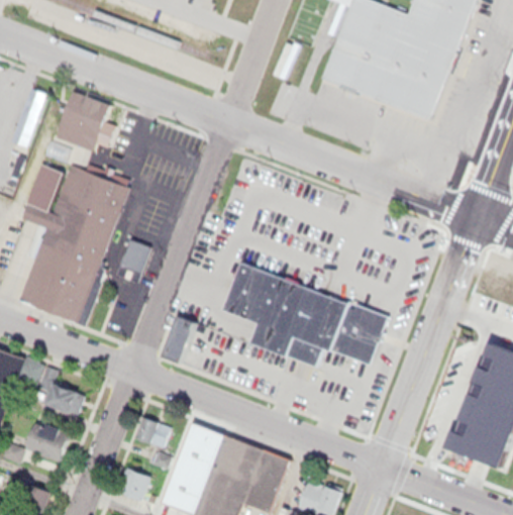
[(352,0),(324,79),(432,118),(475,0),(411,0),(407,11),(375,0),(352,0)]
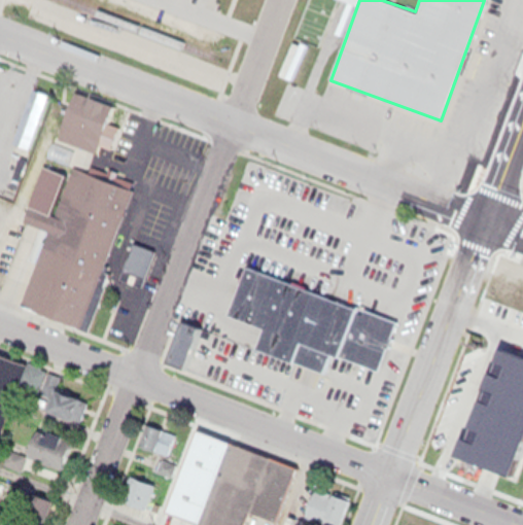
[(50,96),(33,90),(13,145),(30,151),(50,96)]
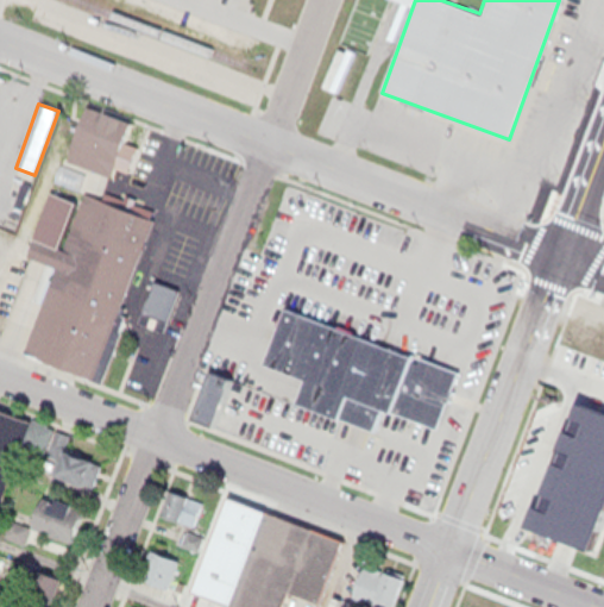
[(124,156),(134,160),(137,152),(127,149),(136,124),(88,108),(70,164),(117,180),(124,156)]
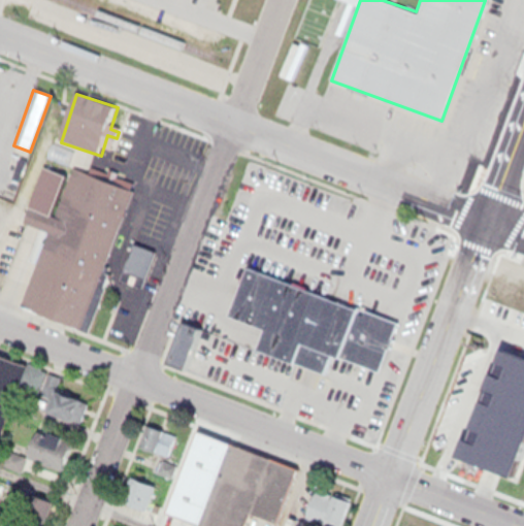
[(22,305),(63,321),(83,328),(133,193),(74,170),(71,178),(45,169),(25,224),(50,232),(22,305)]
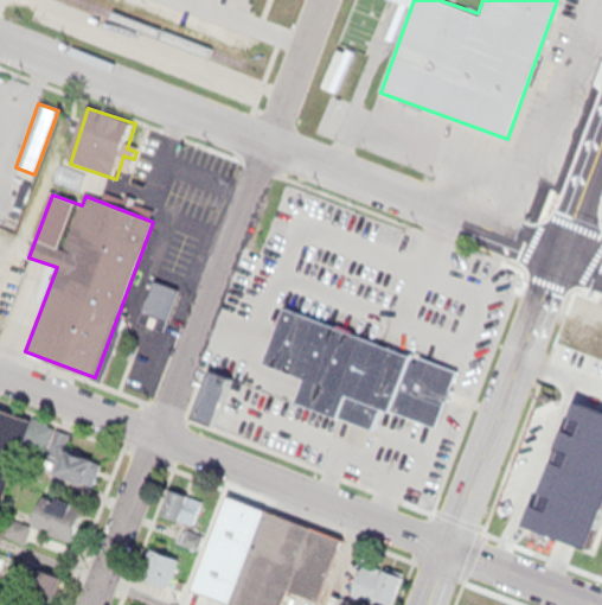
[(285,307),(408,356),(410,351),(454,369),(430,428),(388,412),(388,415),(380,413),(372,434),(294,403),(303,381),(262,364),(285,307)]
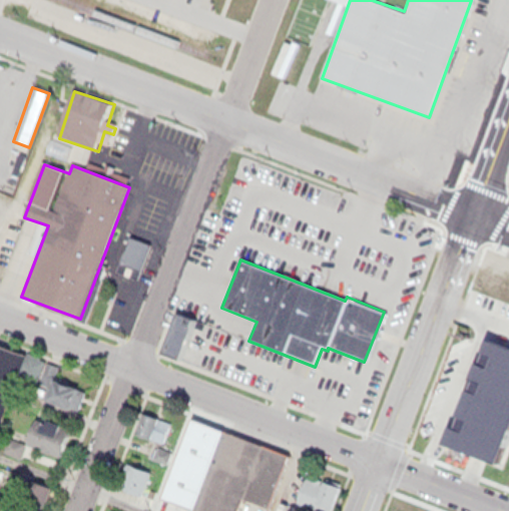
[(174,307),(159,348),(175,356),(191,313),(174,307)]
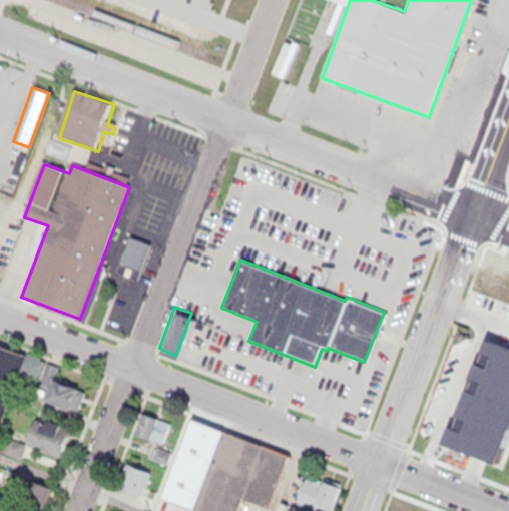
[(508,418),(508,335),(484,326),(441,442),(493,461),(508,418)]
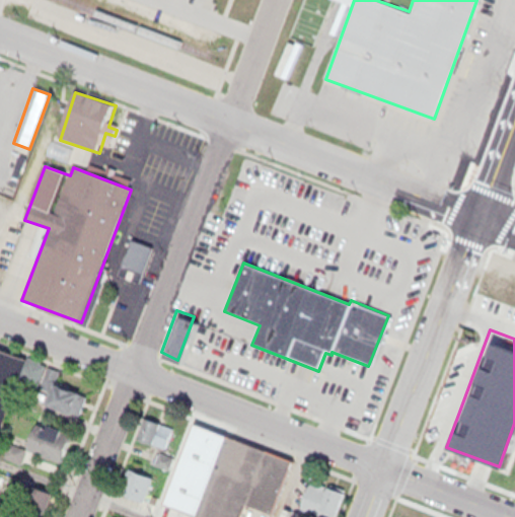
[(0,408),(20,359),(0,350),(0,408)]
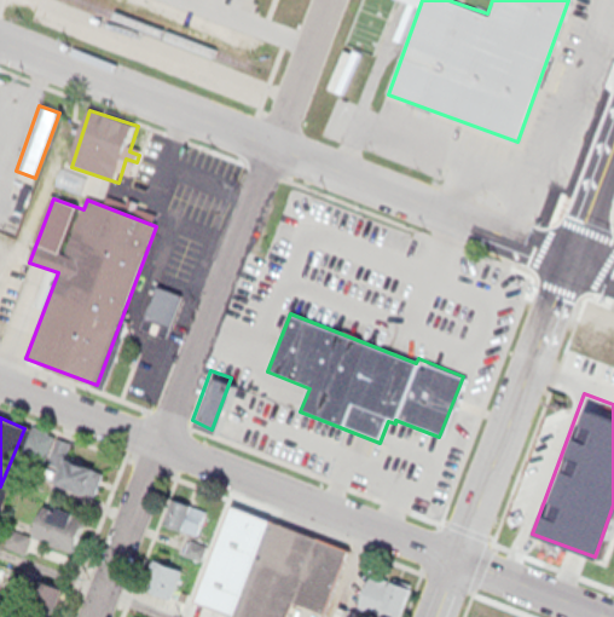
[(206,508),(192,534),(162,520),(168,492),(206,508)]
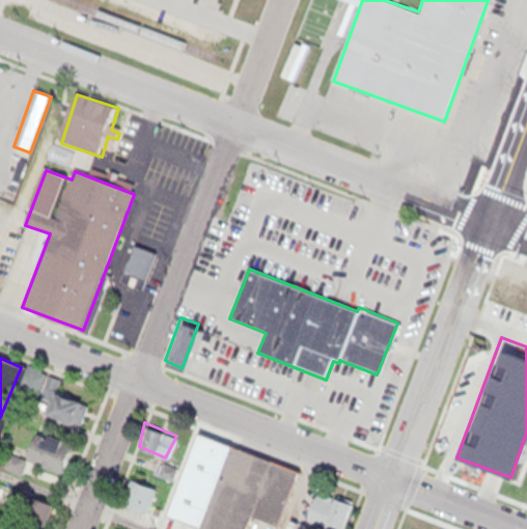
[(32,428),(23,457),(57,472),(73,442),(32,428)]
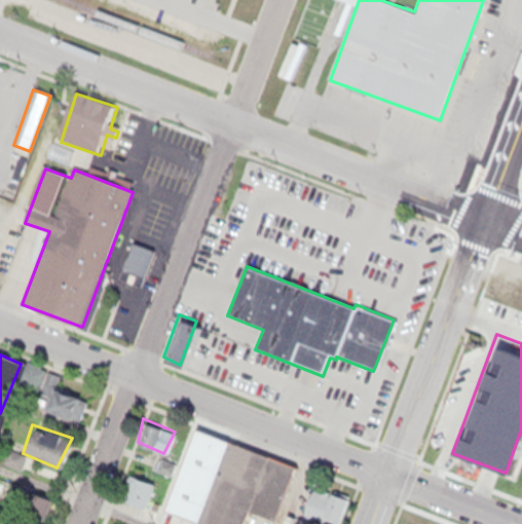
[(190,433),(175,477),(196,484),(211,441),(190,433)]
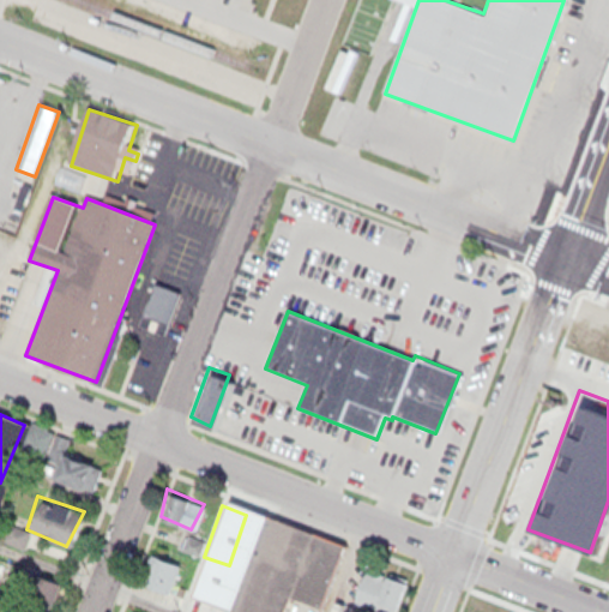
[(261,516),(223,611),(281,611),(287,599),(317,605),(338,546),(261,516)]
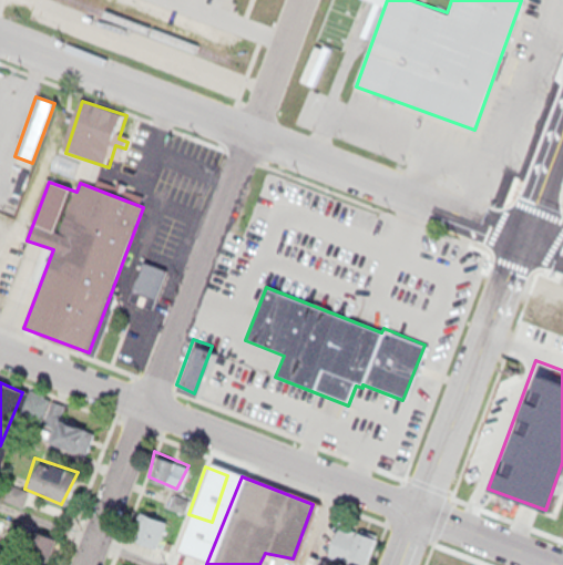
[(7,480),(1,495),(19,502),(21,486),(7,480)]
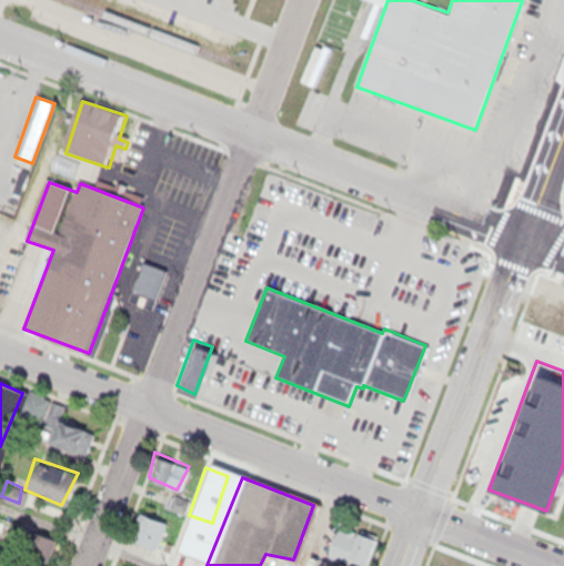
[(165,517),(154,547),(128,537),(138,509),(165,517)]
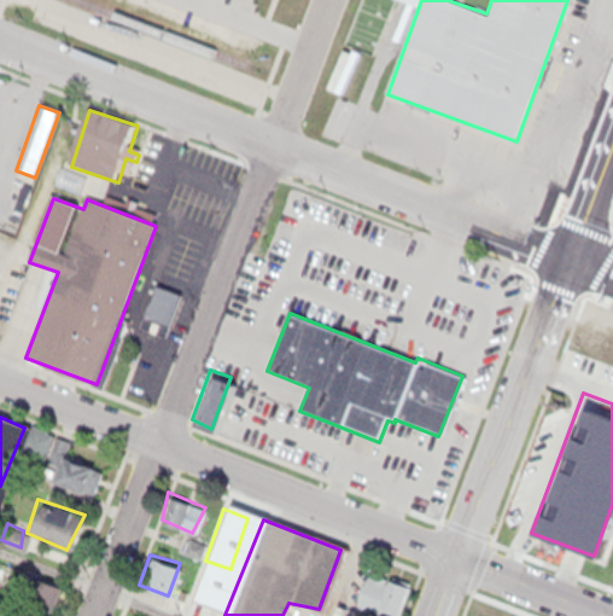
[(366,569),(351,606),(381,615),(386,615),(401,581),(366,569)]
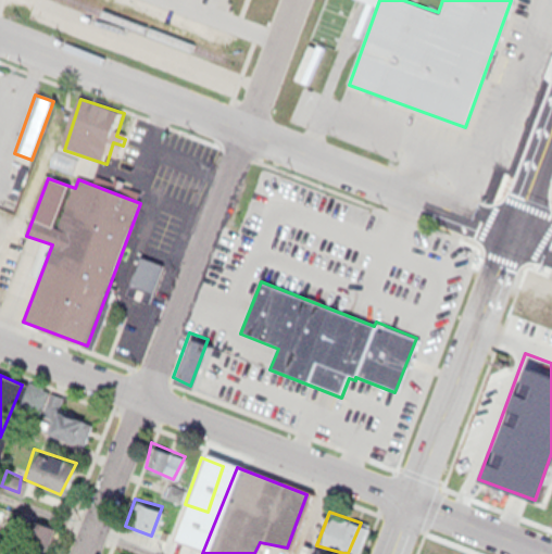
[(32,516),(19,545),(38,553),(45,553),(57,524),(32,516)]
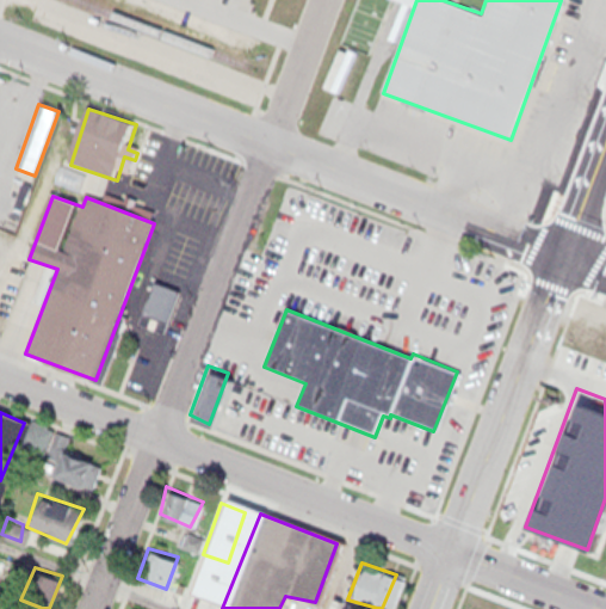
[(183,608),(203,608),(211,585),(193,579),(183,608)]
